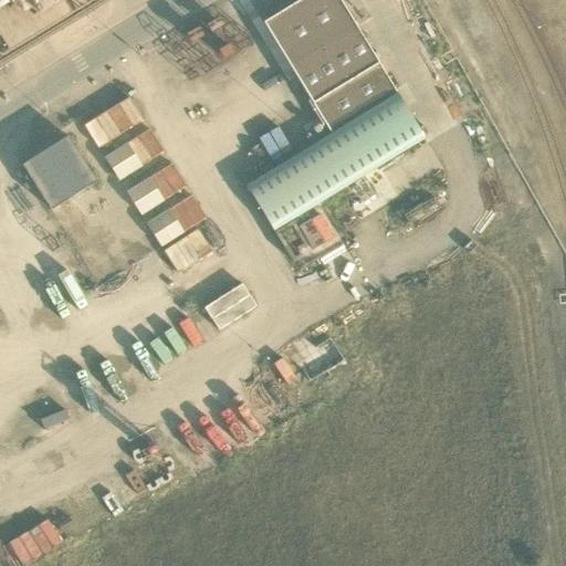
[(426,140),(396,93),(381,65),(341,0),(305,0),(265,25),(315,106),(331,133),(245,186),(274,232),(426,140)]
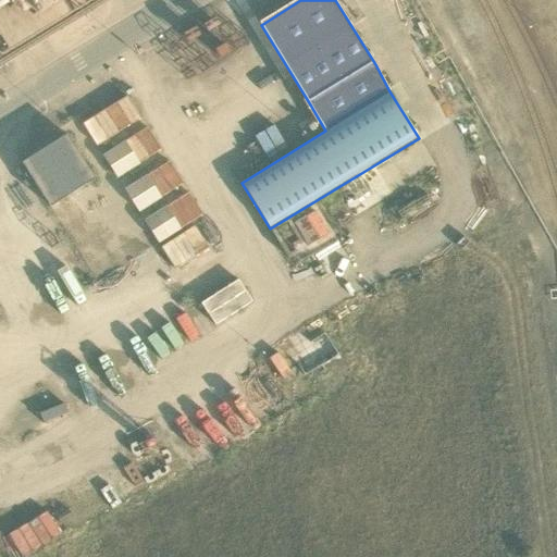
[(126,96),(83,124),(98,147),(140,118),(126,96)]
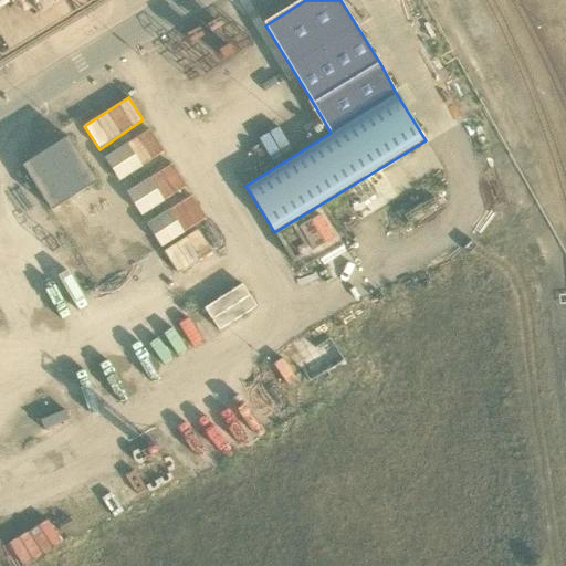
[(149,129),(104,158),(118,179),(163,150),(149,129)]
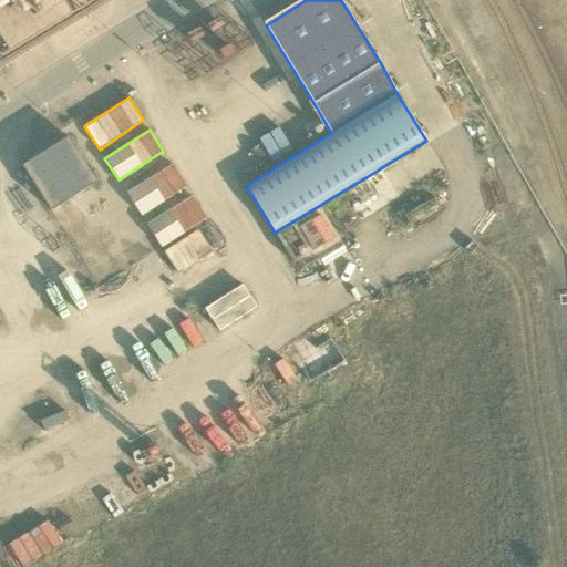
[(22,166),(65,232),(110,203),(66,137),(22,166)]
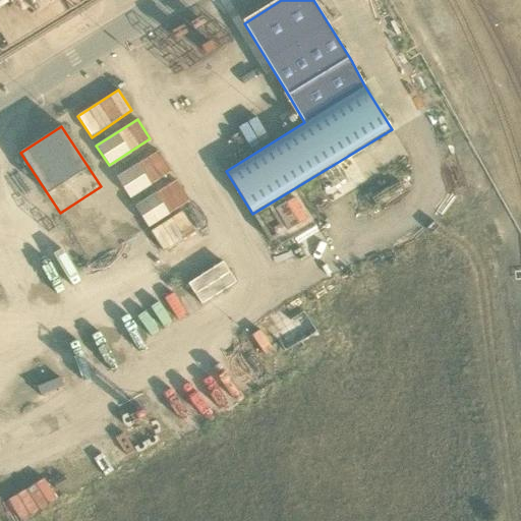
[(158,152),(116,177),(129,197),(170,172),(158,152)]
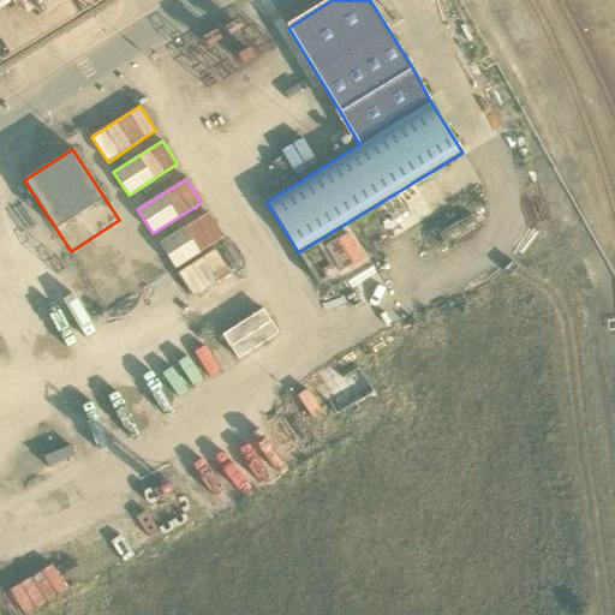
[(208,213),(159,244),(174,268),(224,237),(208,213)]
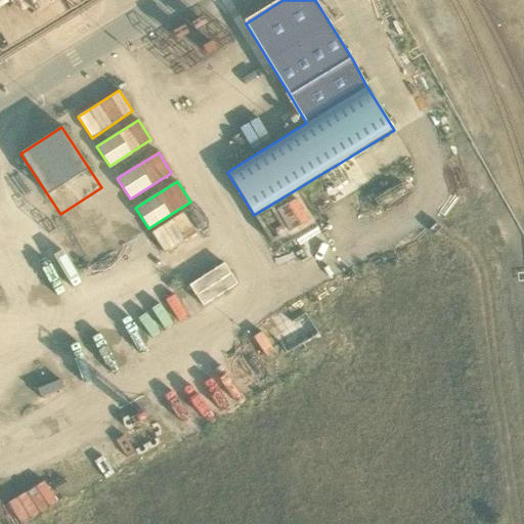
[(223,260),(188,284),(204,306),(238,281),(223,260)]
